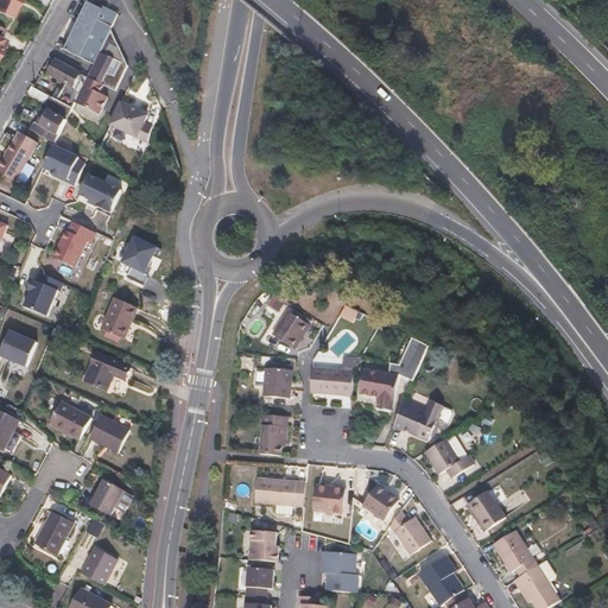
[(0,0),(0,12),(12,19),(20,0),(0,0)]
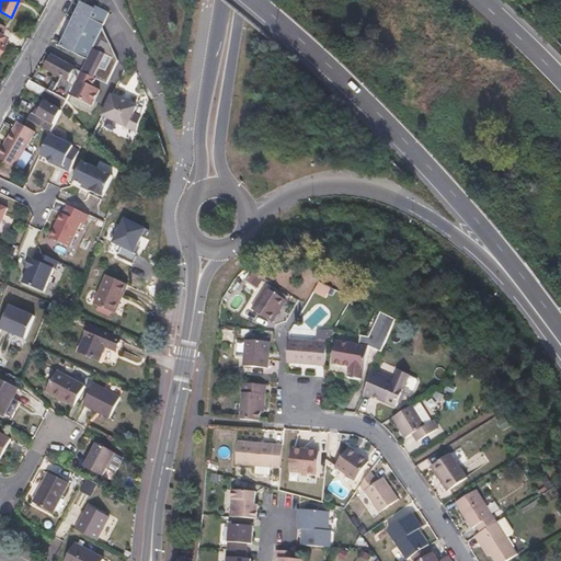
[(83,3),(80,2),(59,46),(63,48),(83,3)]
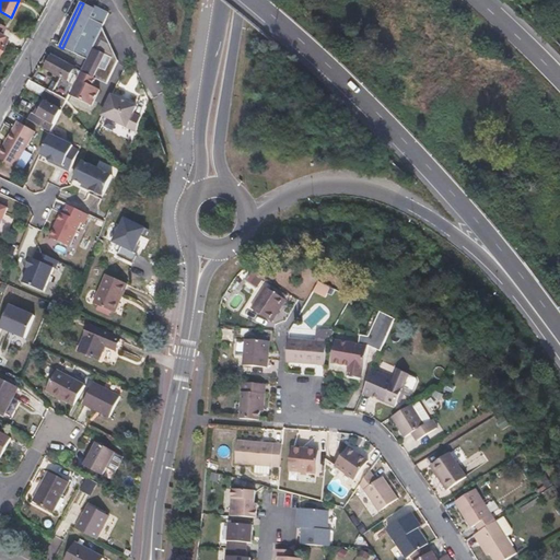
[(100,11),(83,3),(62,48),(86,60),(102,28),(107,16),(109,13),(101,9),(100,11)]
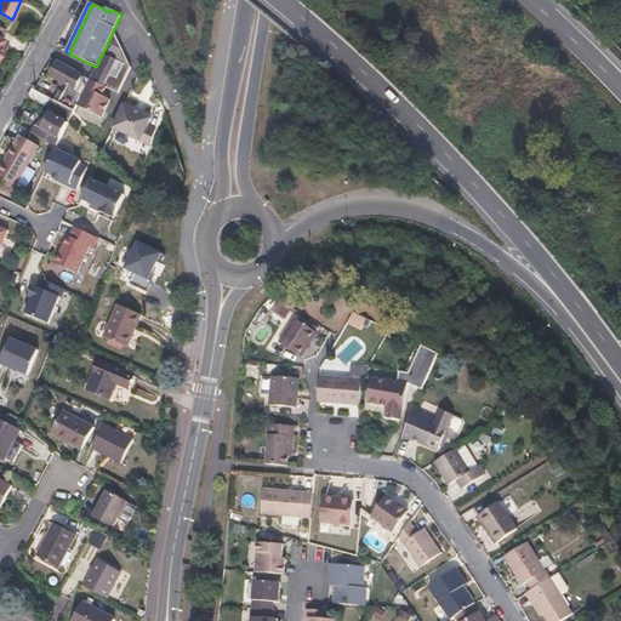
[(113,32),(96,67),(90,79),(84,92),(77,108),(102,119),(110,102),(102,97),(106,90),(119,95),(131,69),(113,32)]
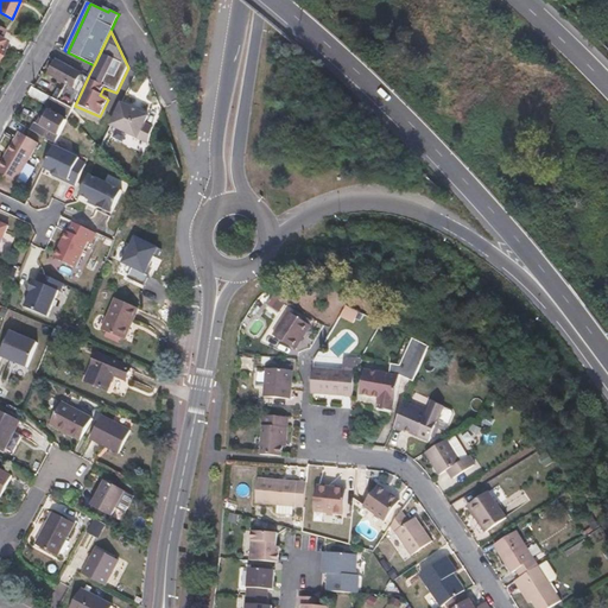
[(57,61),(50,75),(67,83),(82,90),(88,77),(57,61)]
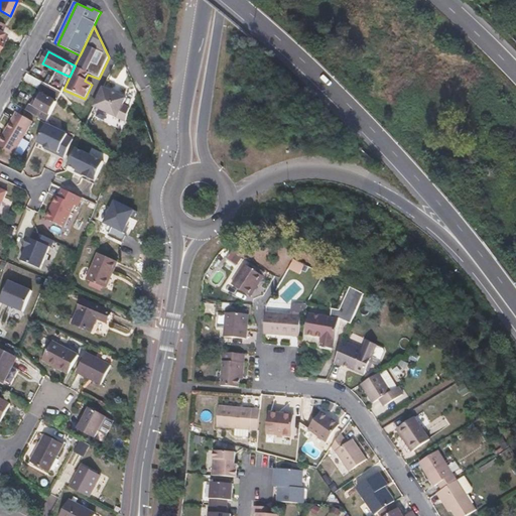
[(70,77),(56,71),(49,85),(62,92),(63,90),(70,77)]
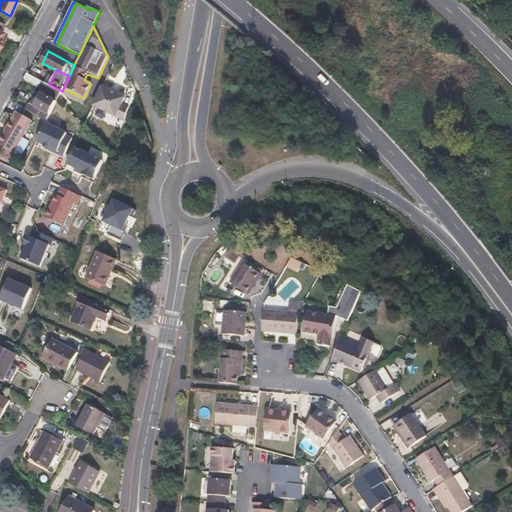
[(27,73),(23,80),(38,88),(39,86),(60,97),(60,95),(62,91),(49,84),(27,73)]
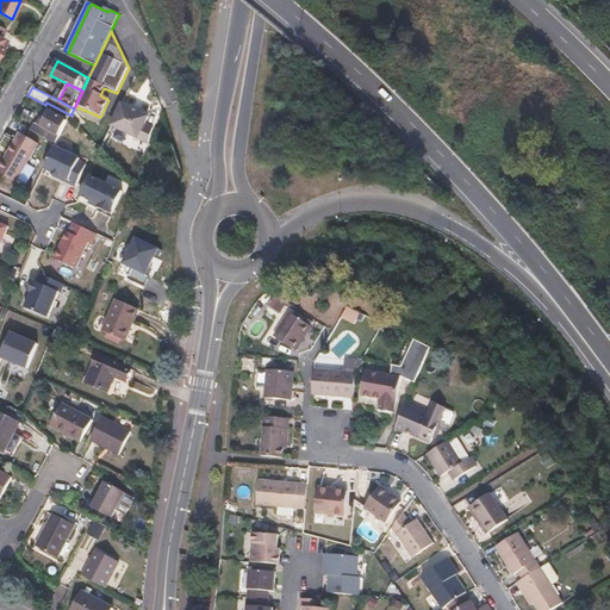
[(148,117),(120,105),(110,128),(145,143),(153,128),(144,124),(148,117)]
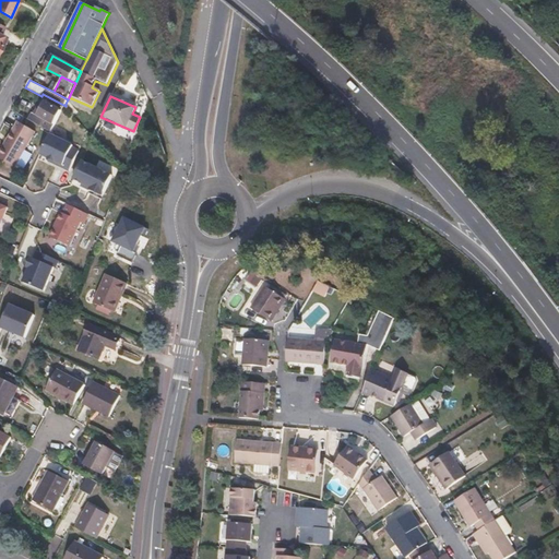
[(43,110),(39,109),(36,115),(49,120),(46,129),(52,132),(63,110),(47,103),(43,110)]
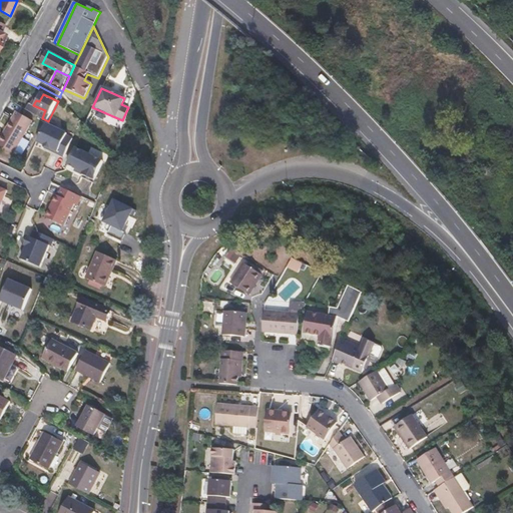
[(33,120),(16,112),(0,145),(16,154),(33,120)]
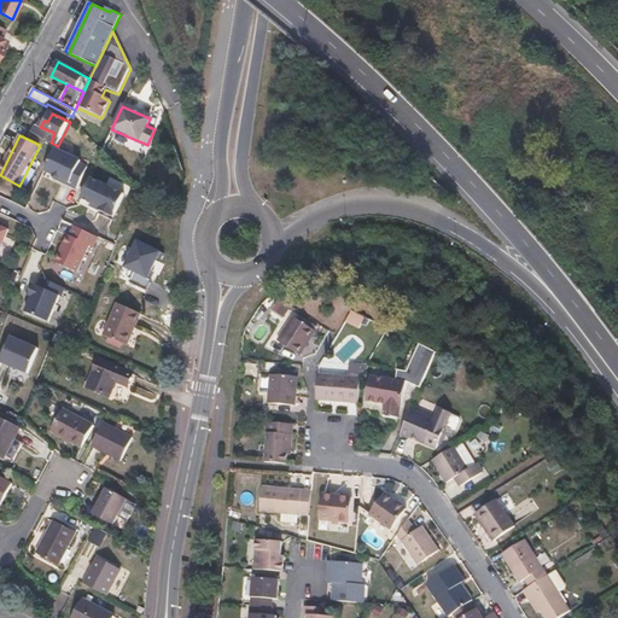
[(53,155),(46,169),(70,181),(69,184),(77,187),(85,174),(53,155)]
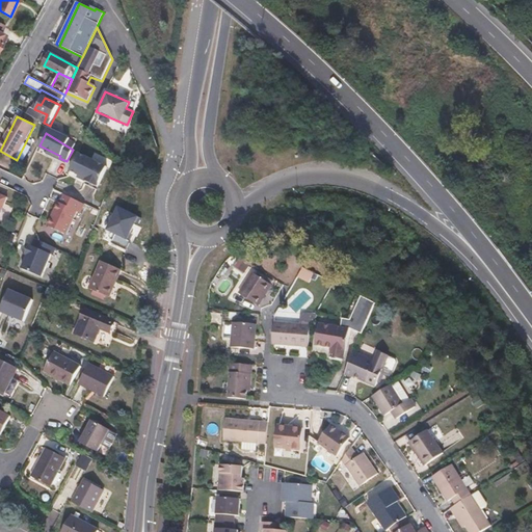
[(78,153),(71,168),(87,177),(86,179),(98,185),(105,170),(78,153)]
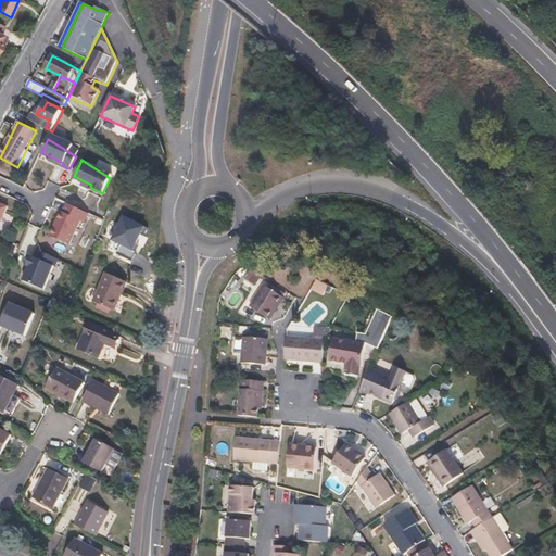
[(62,210),(58,218),(59,219),(55,225),(54,225),(50,234),(70,243),(81,219),(85,220),(89,212),(68,202),(64,211),(62,210)]
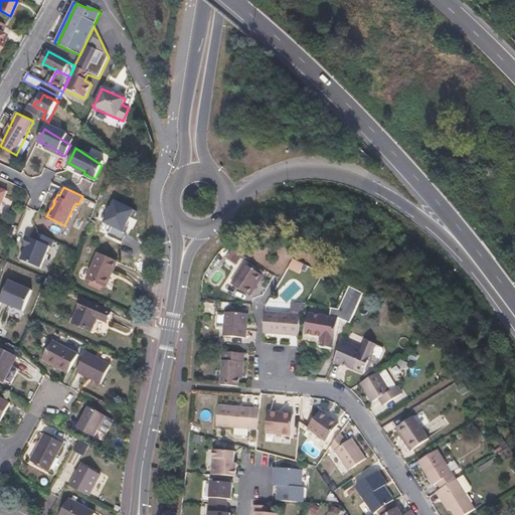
[(133,209),(113,199),(102,222),(123,231),(133,209)]
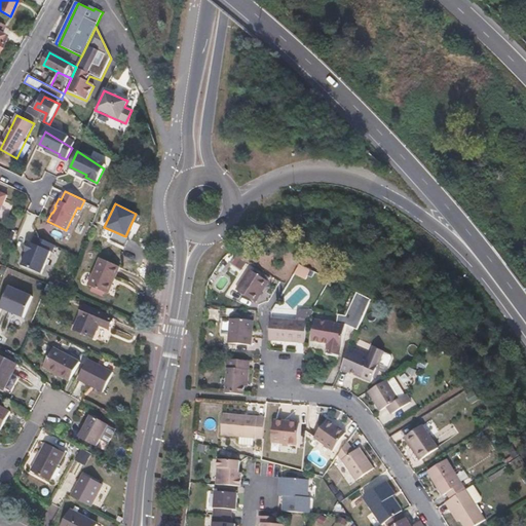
[(32,242),(29,241),(25,251),(28,252),(26,257),(23,265),(42,272),(51,250),(52,251),(55,243),(40,236),(35,234),(32,242)]
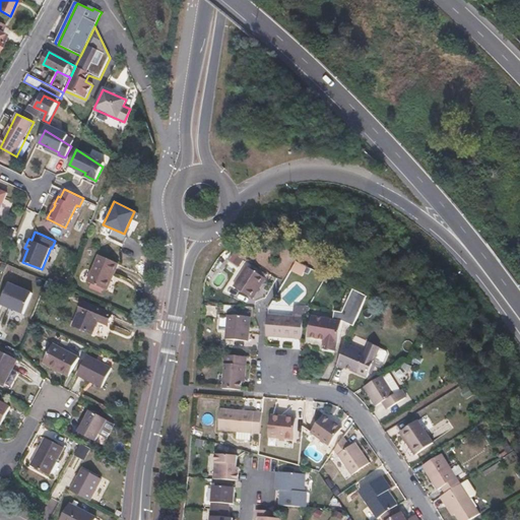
[(117,265),(98,257),(86,283),(106,291),(117,265)]
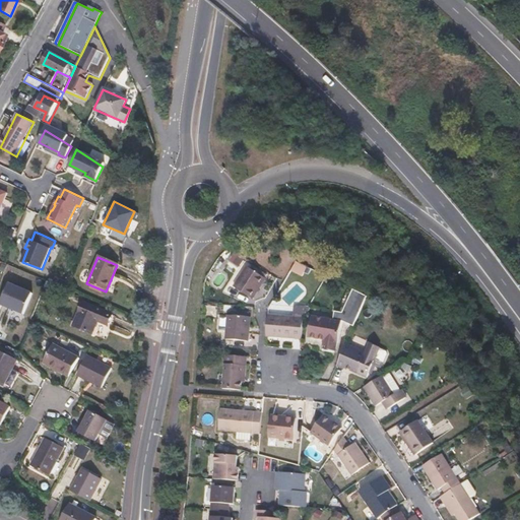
[(262,277),(244,266),(231,285),(250,298),(262,277)]
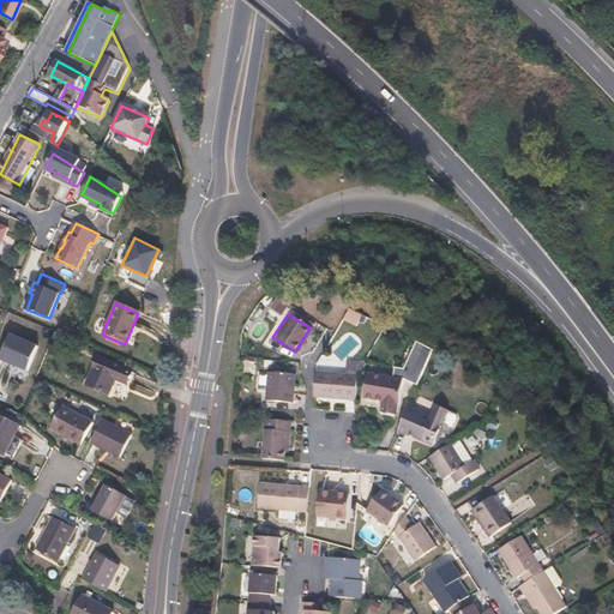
[(40,345),(12,335),(1,360),(29,371),(40,345)]
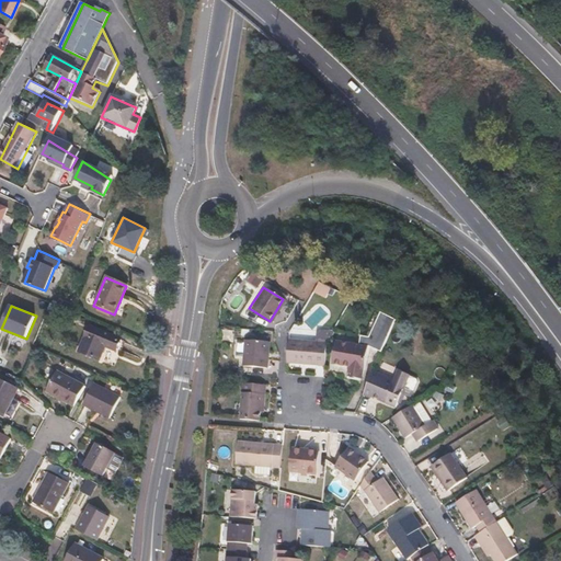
[(361,333),(361,339),(367,343),(381,350),(396,319),(381,312),(369,334),(361,333)]
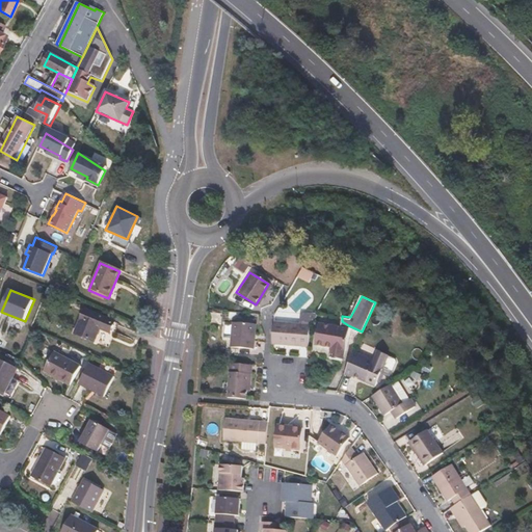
[(116,322),(85,312),(76,335),(96,342),(101,329),(111,334),(116,322)]
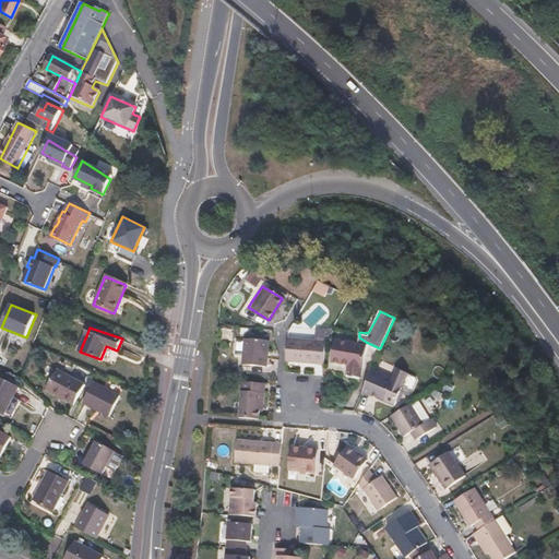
[(324,340),(286,336),(284,360),(322,364),(324,340)]
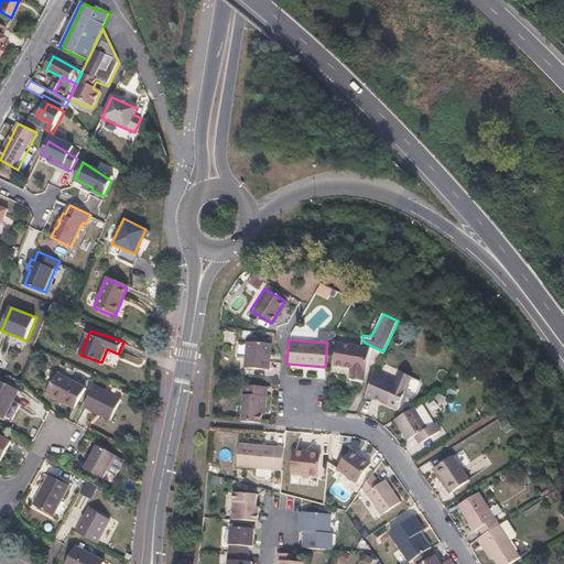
[(268,342),(243,340),(243,343),(242,356),(242,366),(267,368),(268,342)]
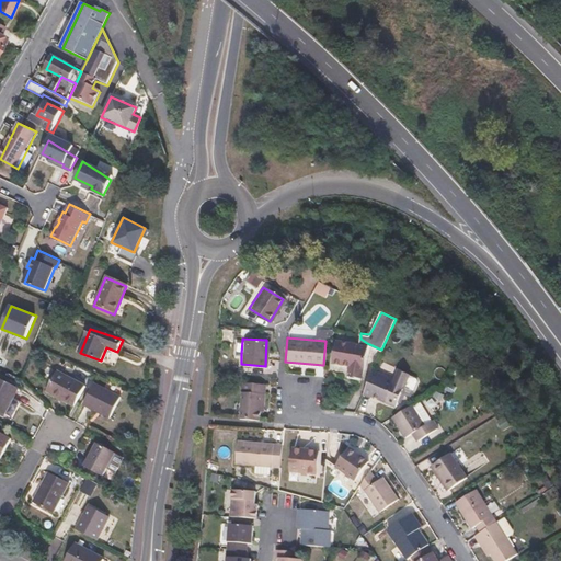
[(359,342),(336,340),(335,352),(332,351),(331,362),(347,364),(363,366),(364,366),(367,343),(361,339),(359,342)]
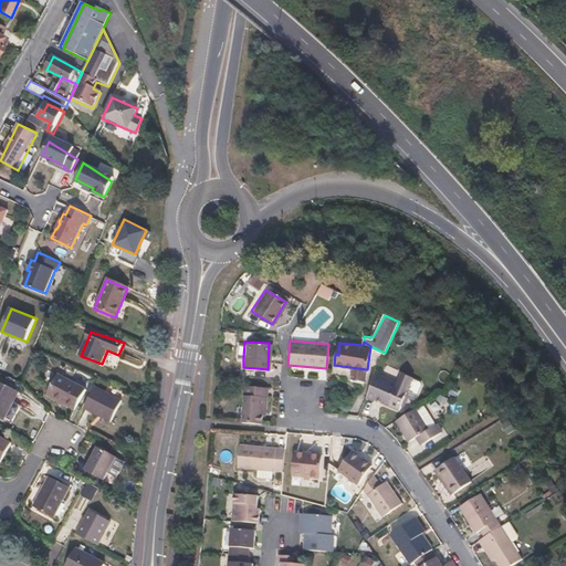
[(366,369),(350,367),(349,377),(365,379),(366,369)]
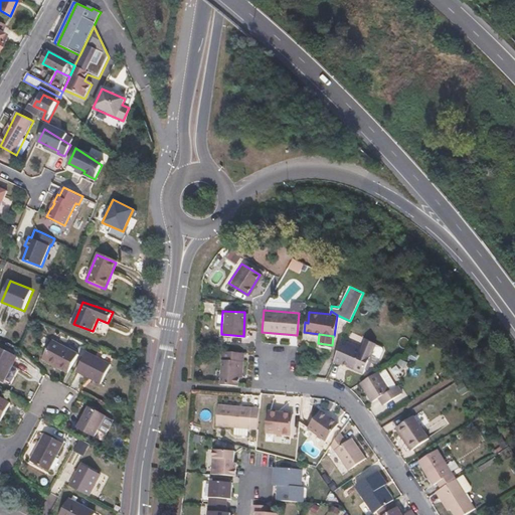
[(361,348),(341,339),(332,361),(338,363),(340,362),(362,372),(368,360),(375,344),(375,343),(365,339),(361,348)]
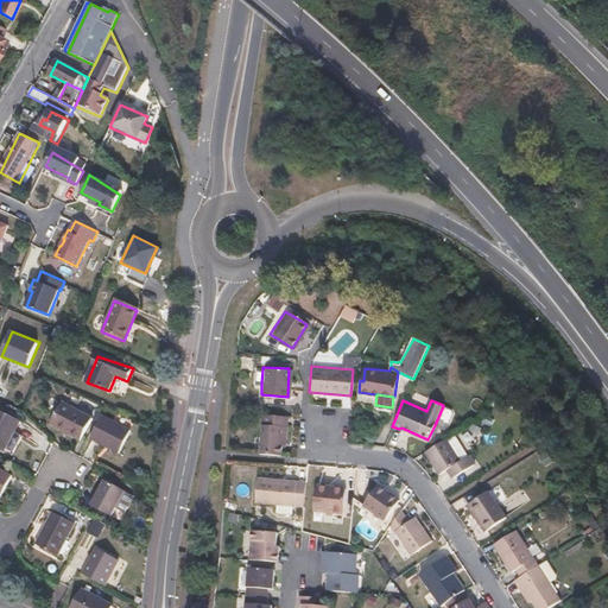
[(90,417),(61,401),(49,423),(78,439),(90,417)]
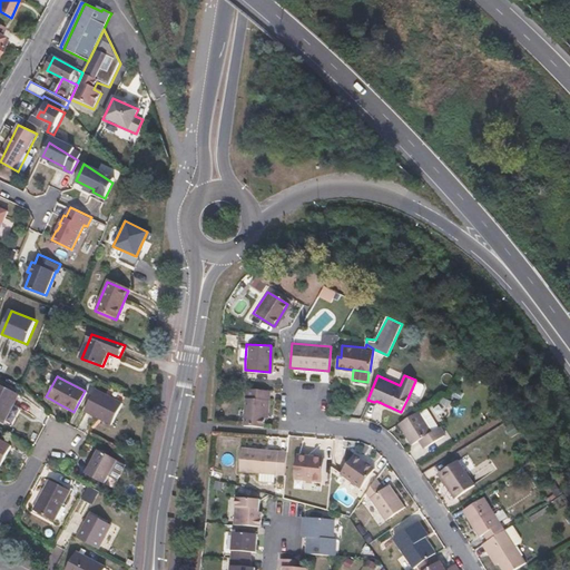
[(415,381),(408,399),(416,402),(423,386),(422,383),(415,381)]
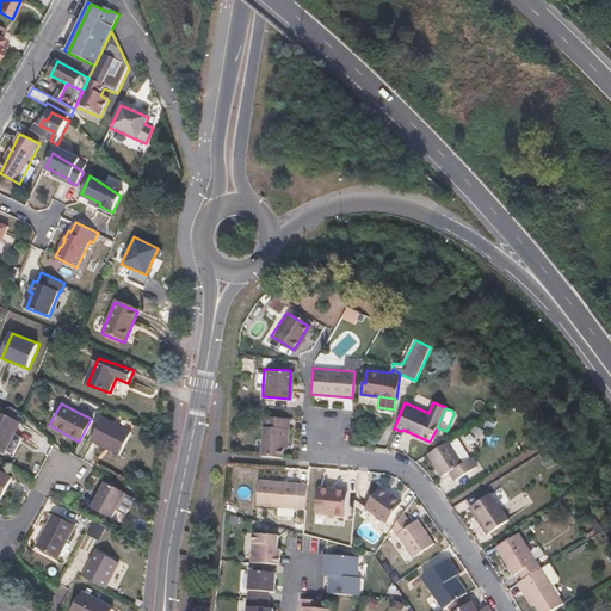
[(20,421),(0,411),(0,446),(4,449),(13,431),(16,432),(20,421)]
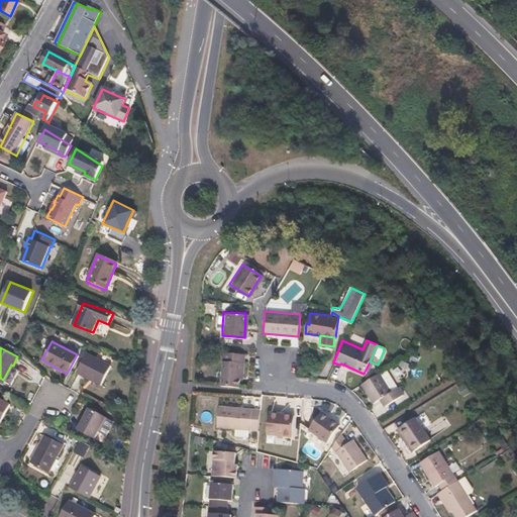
[(243,353),(222,351),(219,386),(238,387),(238,378),(240,362),(243,362),(243,353)]
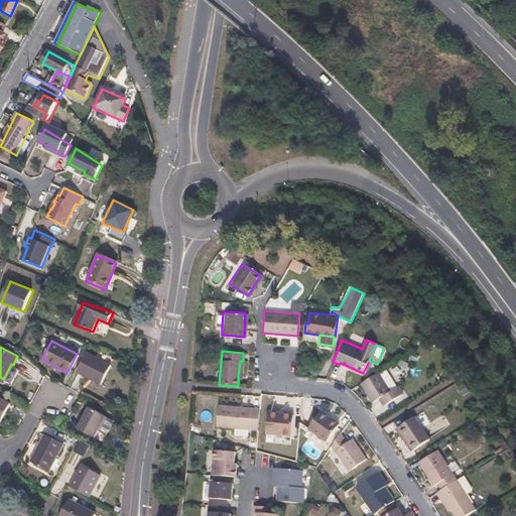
[(111,367),(87,354),(77,373),(102,386),(111,367)]
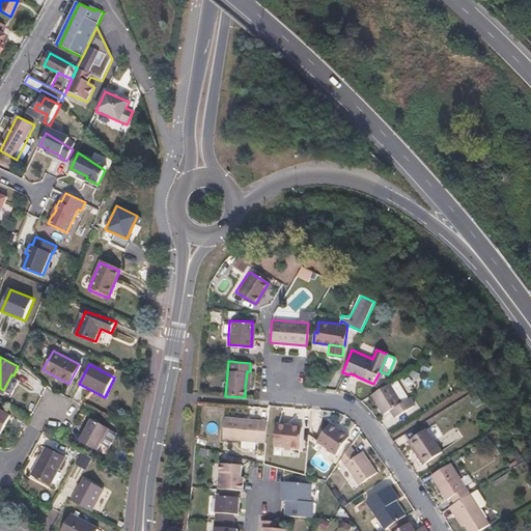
[(14,375),(11,374),(3,390),(5,391),(14,375)]
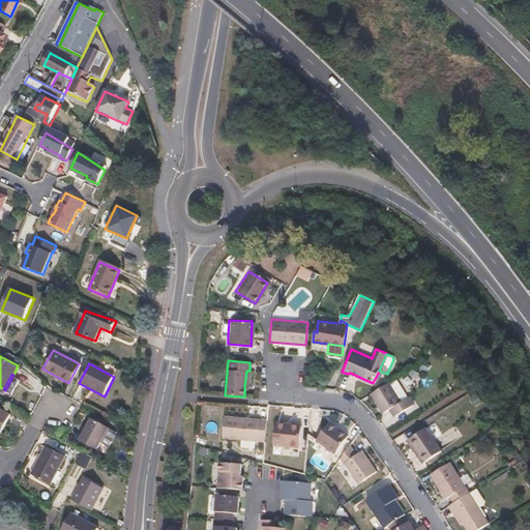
[(406,399),(393,379),(369,394),(381,414),(388,410),(393,417),(411,405),(407,398),(406,399)]
